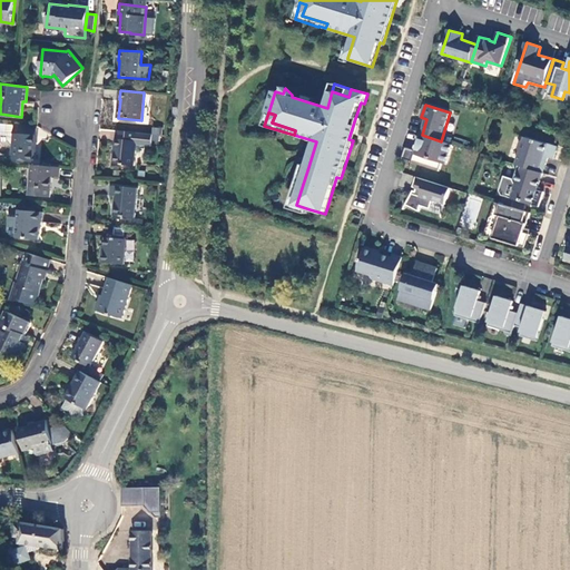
[(349,139),(353,140),(360,119),(355,118),(349,139)]
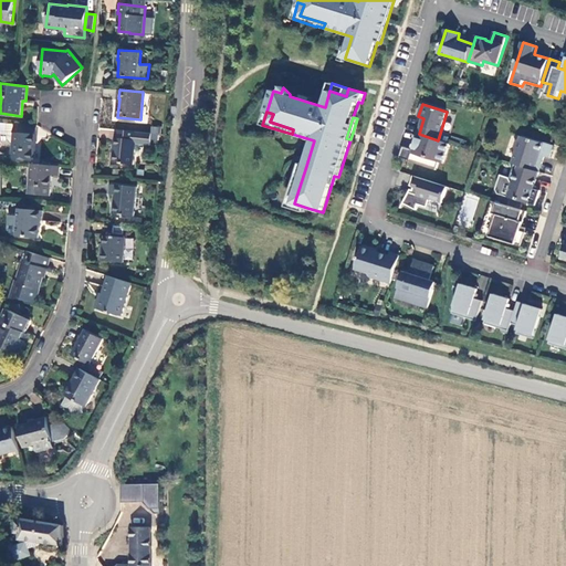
[(35,144),(38,125),(16,123),(16,124),(7,124),(7,130),(14,132),(12,159),(33,160),(34,144),(35,144)]
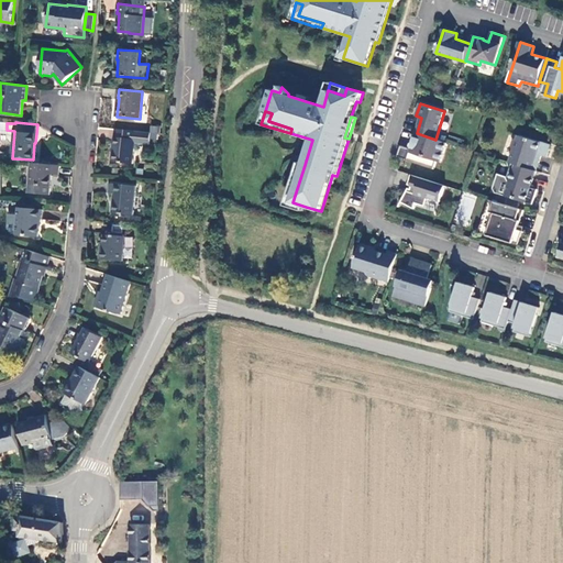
[(135,143),(150,144),(151,132),(117,129),(116,138),(114,138),(112,162),(133,164),(135,143)]
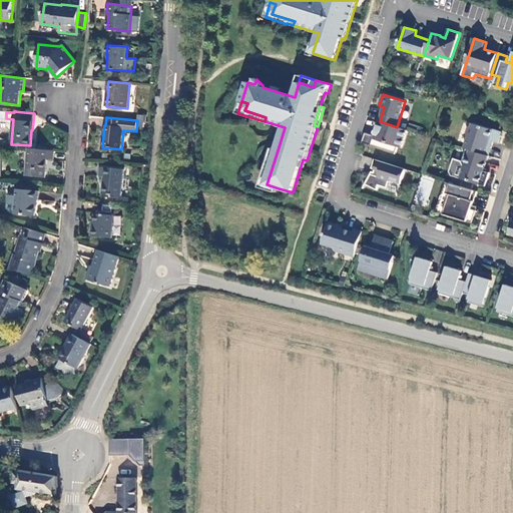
[(408,130),(397,127),(380,121),(375,135),(366,133),(363,142),(372,145),(372,146),(396,154),(399,146),(402,148),(408,130)]
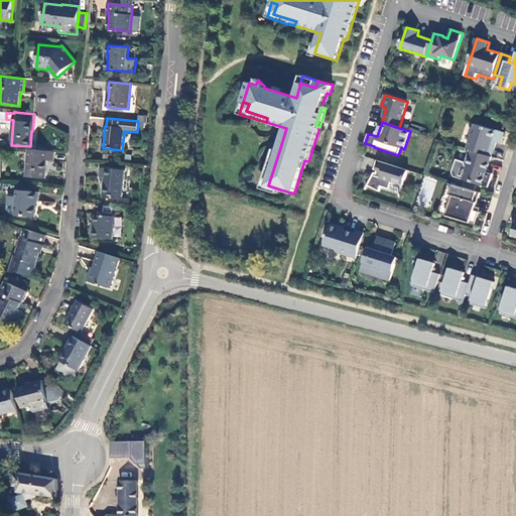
[(470,149),(492,157),(495,148),(491,146),(493,141),(501,144),(505,133),(496,130),(496,131),(476,124),(475,127),(472,128),(470,135),(471,138),(468,149),(470,149)]
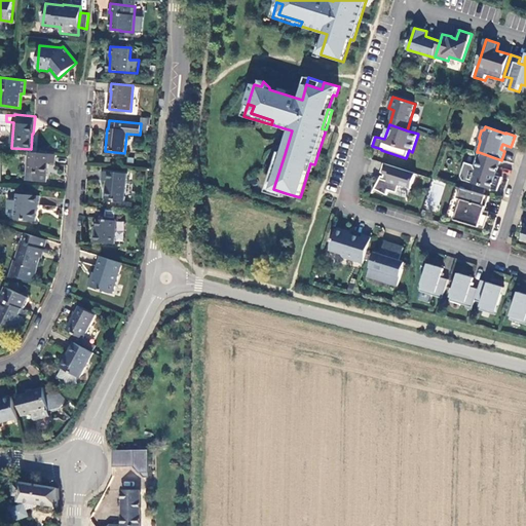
[(55,163),(55,154),(31,152),(28,180),(46,182),(48,162),(55,163)]
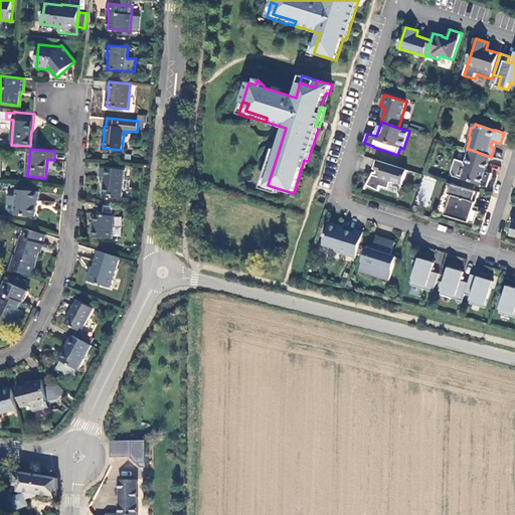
[(279,194),(280,189),(268,185),(279,151),(274,149),(262,188),(279,194)]
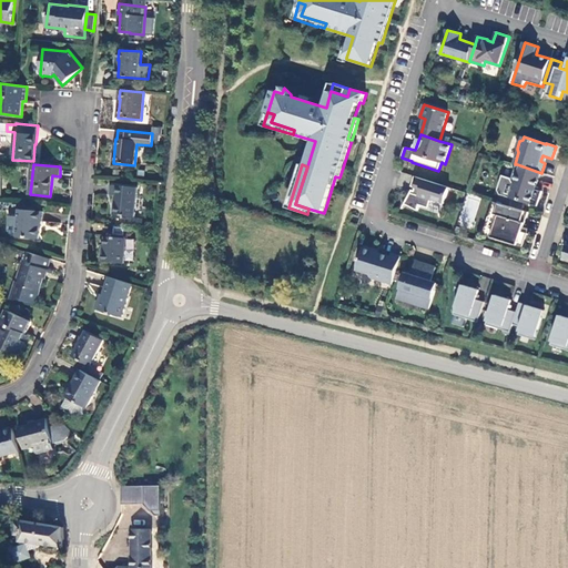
[(541,173),(517,164),(513,179),(503,175),(498,190),(500,194),(538,206),(543,191),(537,190),(541,173)]
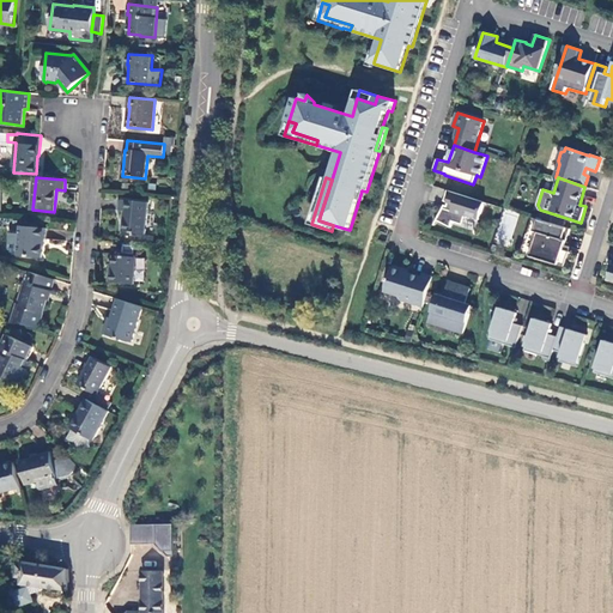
[(438,220),(451,228),(454,222),(463,225),(467,216),(480,220),(485,202),(449,190),(445,201),(449,202),(448,206),(445,205),(438,220)]
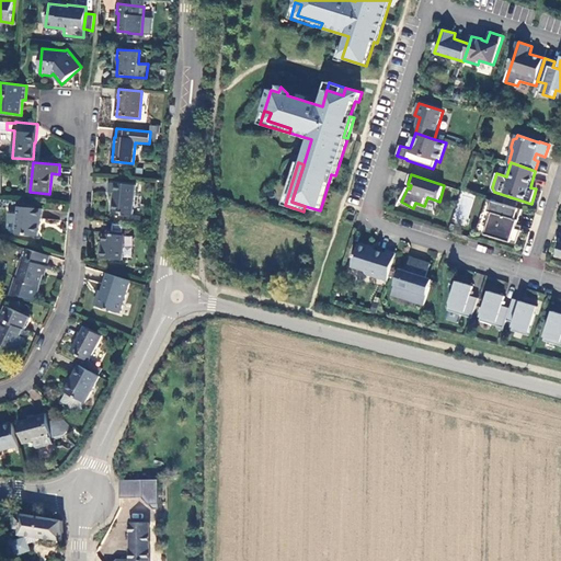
[(135,185),(110,183),(110,192),(113,192),(112,212),(133,214),(135,185)]
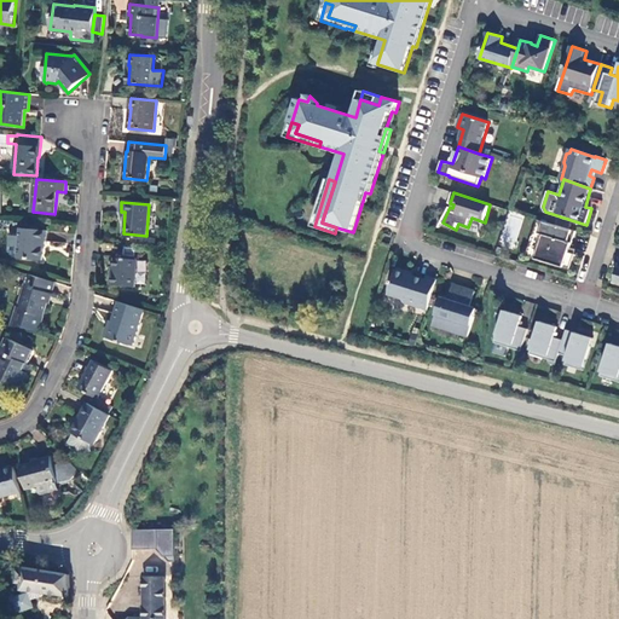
[(502,246),(514,249),(524,214),(512,210),(502,246)]
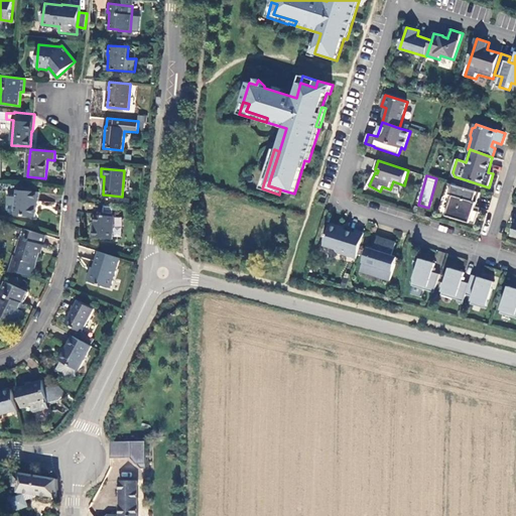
[(452,195),(444,215),(476,225),(481,209),(476,208),(477,205),(481,192),(449,183),(446,194),(452,195)]
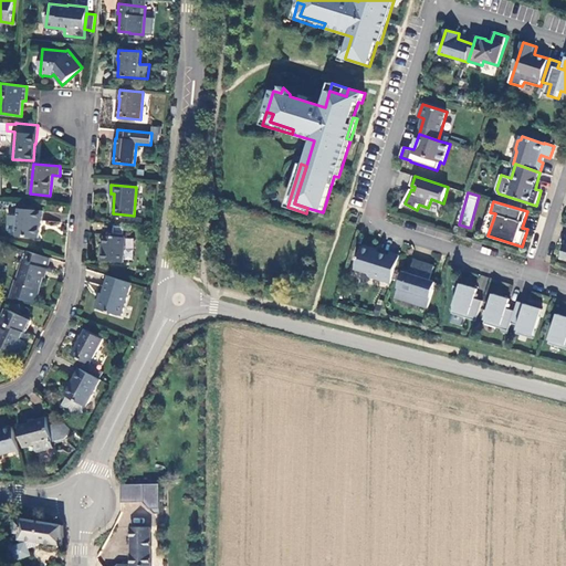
[(43,211),(20,209),(17,236),(40,238),(41,221),(42,221),(43,211)]
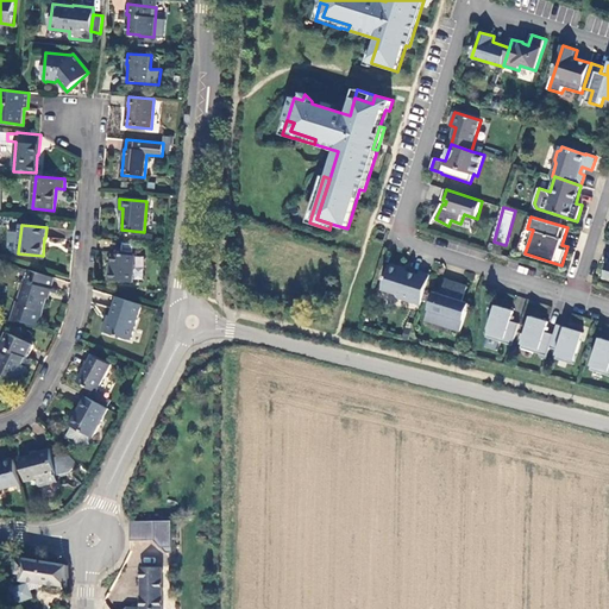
[(133,282),(137,243),(114,242),(112,269),(110,269),(108,280),(133,282)]
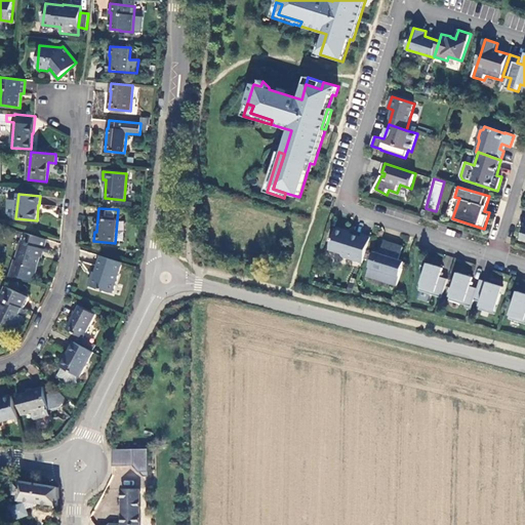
[(363,263),(371,237),(363,235),(362,237),(346,232),(345,230),(339,228),(336,229),(330,250),(341,253),(344,257),(363,263)]
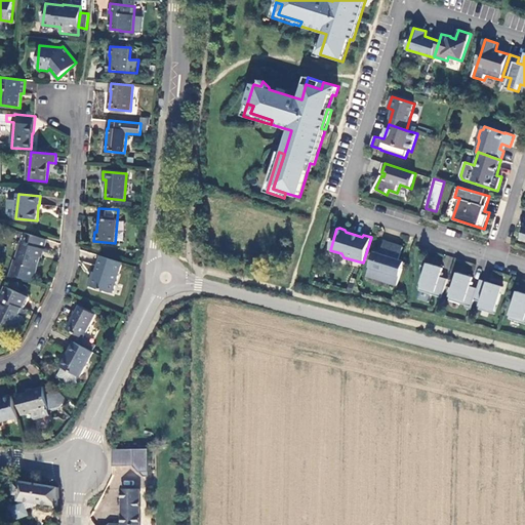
[(43,248),(46,239),(24,232),(21,242),(24,243),(18,260),(15,259),(12,271),(34,277),(42,251),(43,248)]
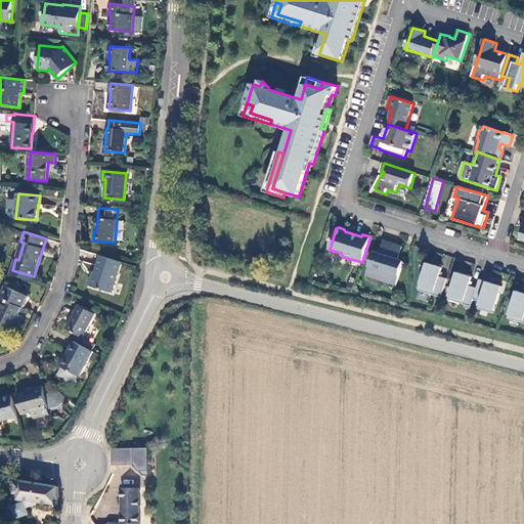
[(397,285),(404,260),(399,258),(402,247),(384,241),(381,251),(380,253),(375,251),(366,275),(397,285)]
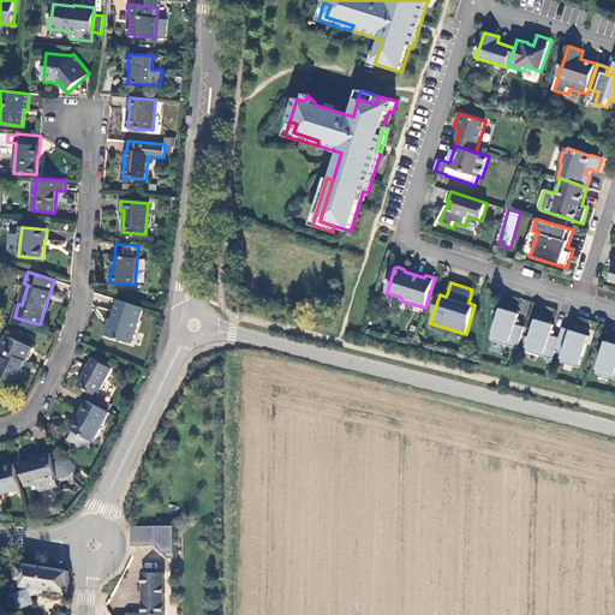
[(133,342),(143,308),(119,299),(108,335),(133,342)]
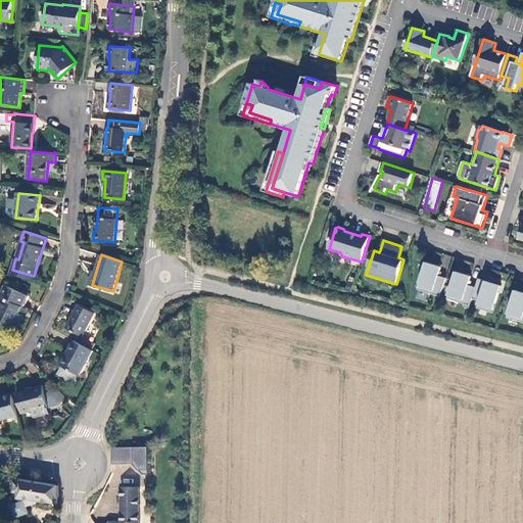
[(441,267),(427,263),(418,290),(440,297),(446,278),(439,276),(441,267)]
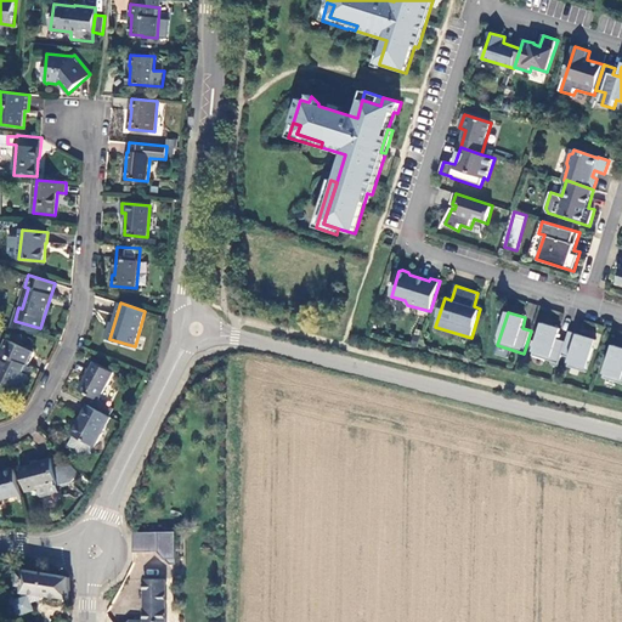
[(40,328),(15,321),(12,328),(26,329),(39,333),(40,328)]
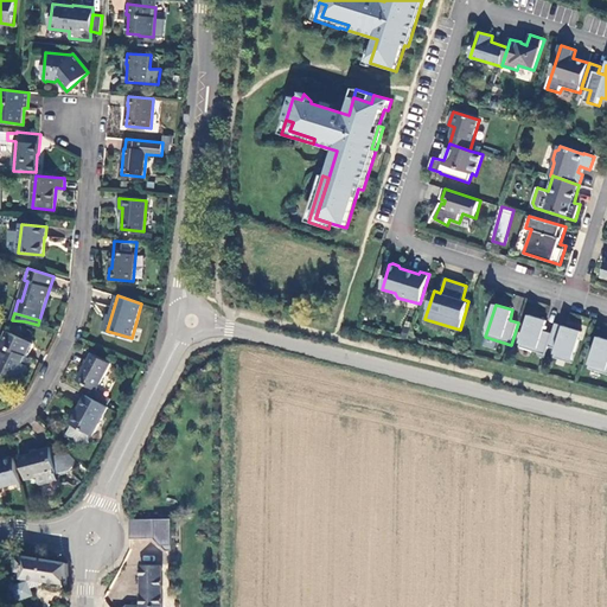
[(544,331),(548,320),(530,315),(521,346),(545,356),(549,347),(553,334),(544,331)]
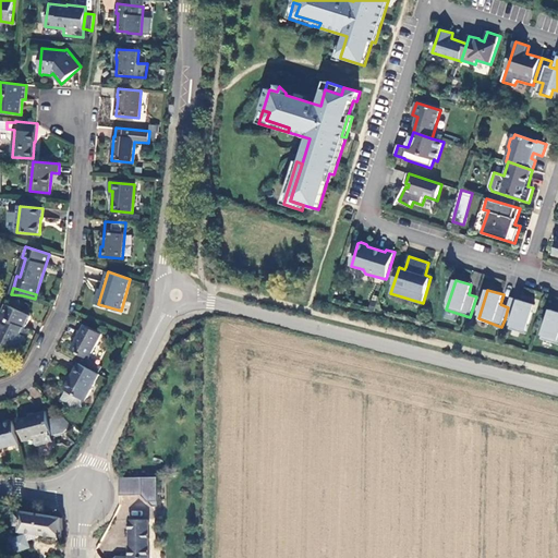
[(535,305),(511,298),(508,307),(505,319),(512,322),(510,329),(526,335),(535,305)]
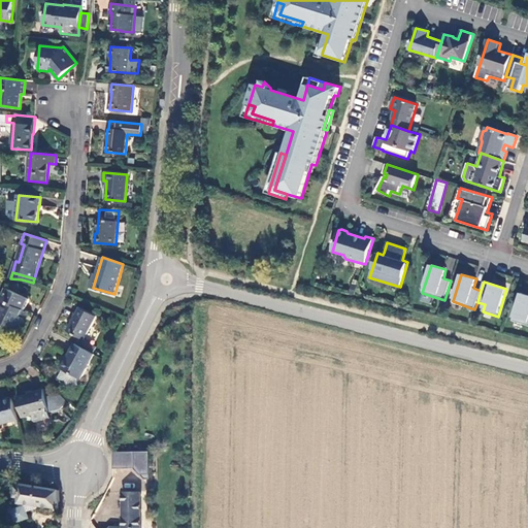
[(32,299),(8,289),(4,299),(3,302),(6,303),(2,314),(5,315),(2,323),(0,322),(0,323),(21,332),(27,319),(25,318),(32,299)]
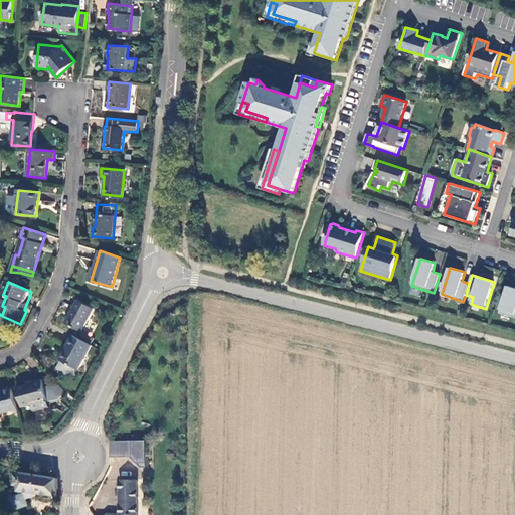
[(514,288),(508,287),(500,313),(514,317),(514,288)]
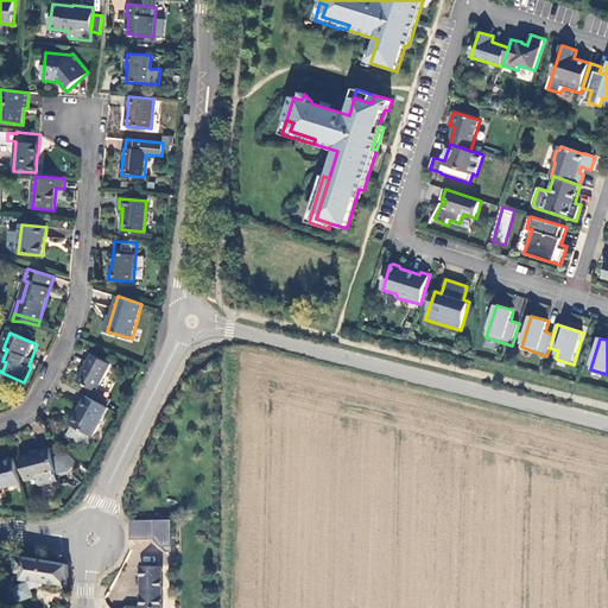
[(112,363),(93,354),(78,381),(97,391),(112,363)]
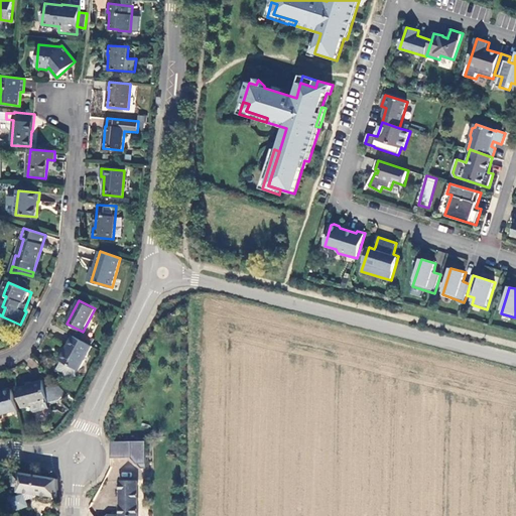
[(80,371),(93,346),(74,336),(61,360),(62,361),(58,369),(66,373),(66,378),(77,377),(77,371),(78,370),(80,371)]
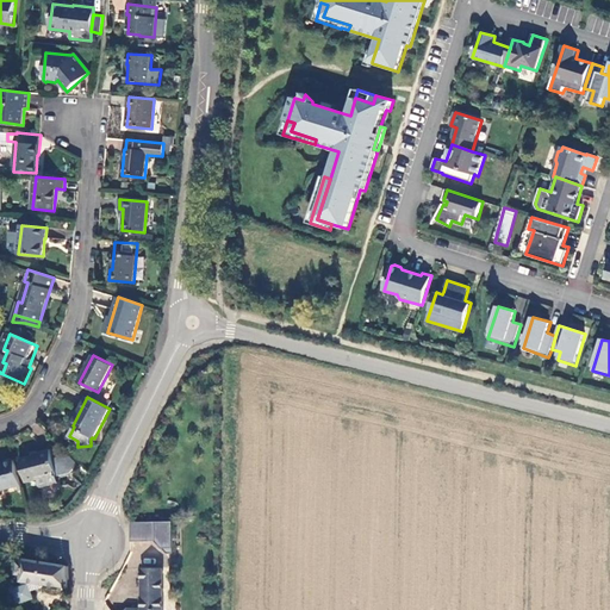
[(51,449),(39,454),(39,455),(35,456),(23,460),(29,483),(41,479),(43,487),(60,483),(58,478),(57,475),(58,474),(54,460),(51,449)]
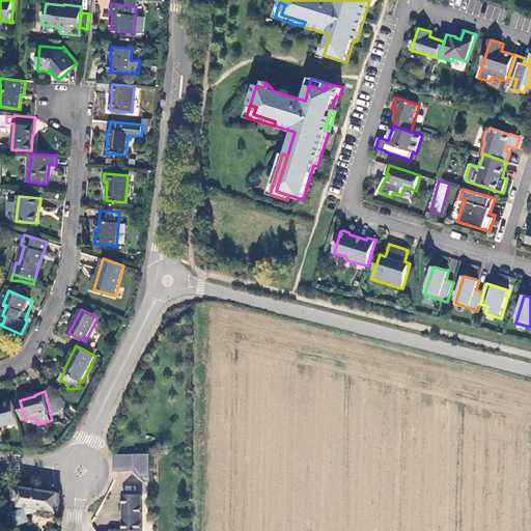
[(57,394),(47,400),(51,413),(50,414),(51,416),(61,413),(65,408),(67,409),(70,407),(57,394)]
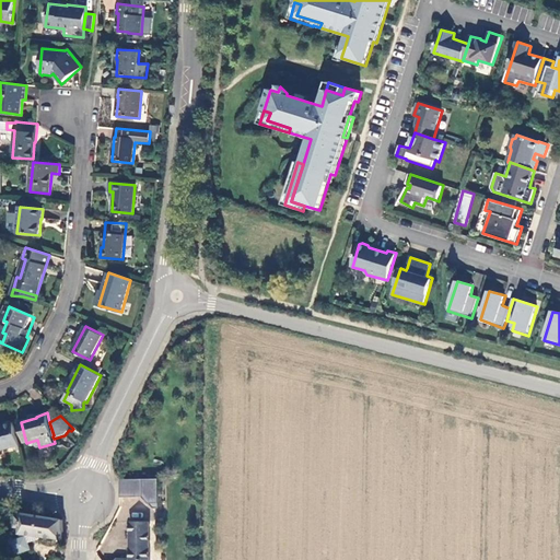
[(19,451),(22,450),(13,421),(4,423),(4,426),(0,427),(0,448),(16,444),(19,451)]
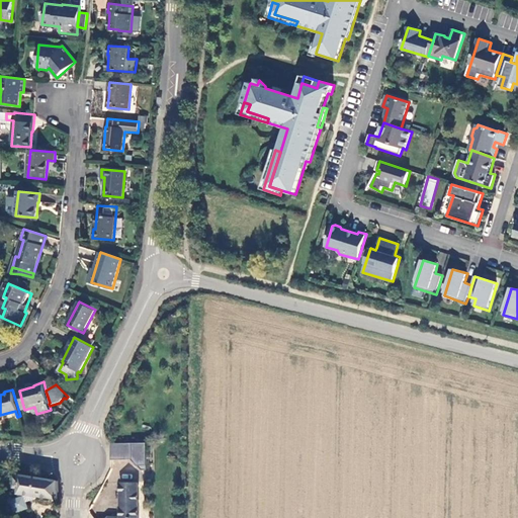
[(143,468),(149,468),(149,442),(112,442),(113,458),(135,457),(143,468)]
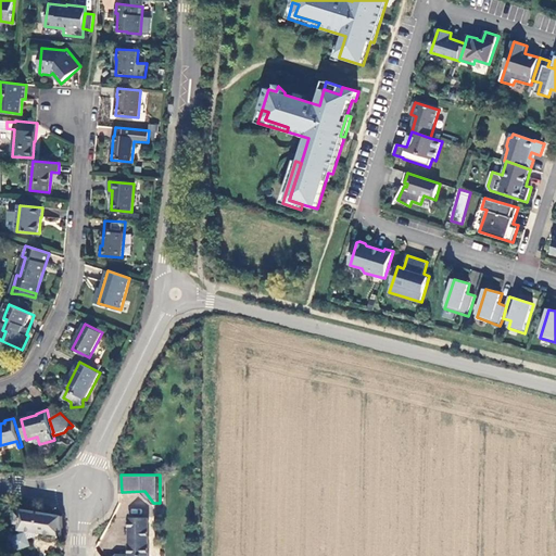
[(62,536),(62,514),(21,508),(21,512),(14,510),(13,525),(21,525),(20,530),(26,530),(26,532),(12,536),(16,551),(30,546),(28,539),(38,536),(38,533),(62,536)]
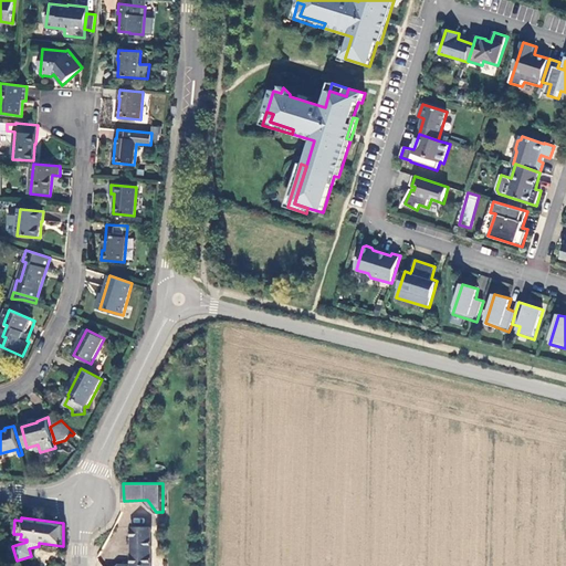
[(152,565),(152,526),(132,526),(133,564),(121,564),(117,565),(152,565)]
